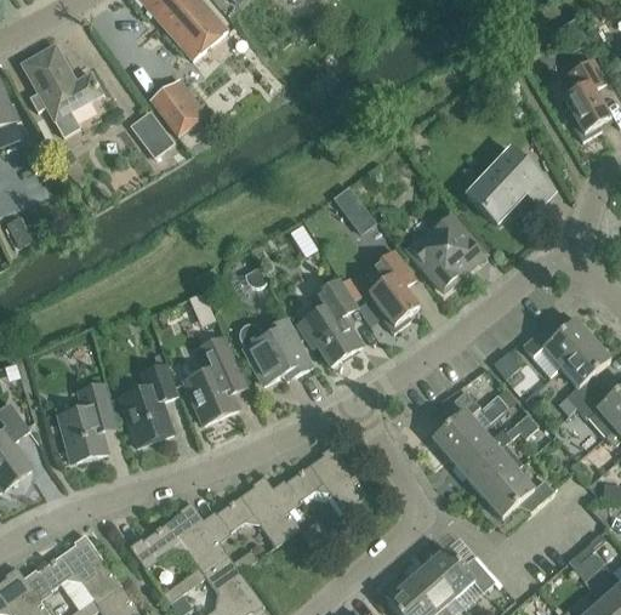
[(141,0),(192,60),(227,29),(200,0),(141,0)]
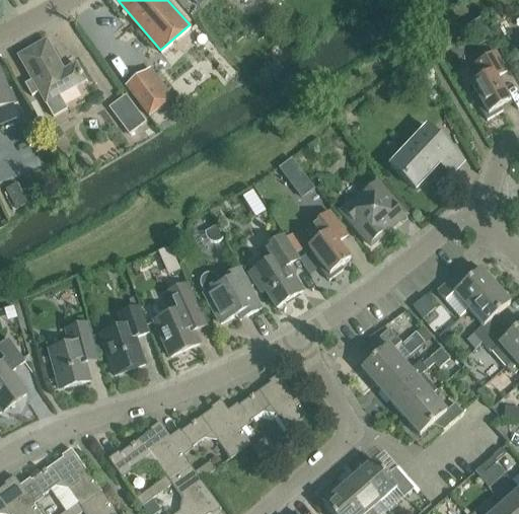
[(66,105),(59,92),(85,77),(75,61),(63,68),(46,37),(18,53),(31,77),(24,81),(30,93),(39,89),(45,99),(53,114),(66,105)]
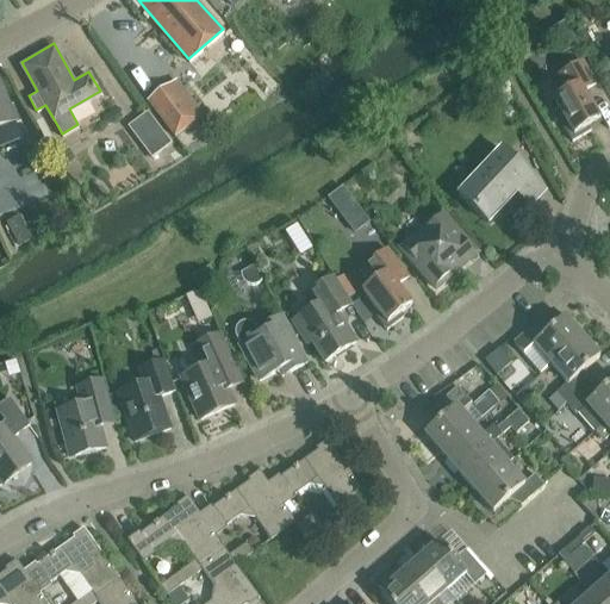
[(552,95),(566,119),(562,122),(572,137),(591,126),(589,123),(599,116),(584,88),(596,81),(582,56),(555,72),(565,87),(552,95)]
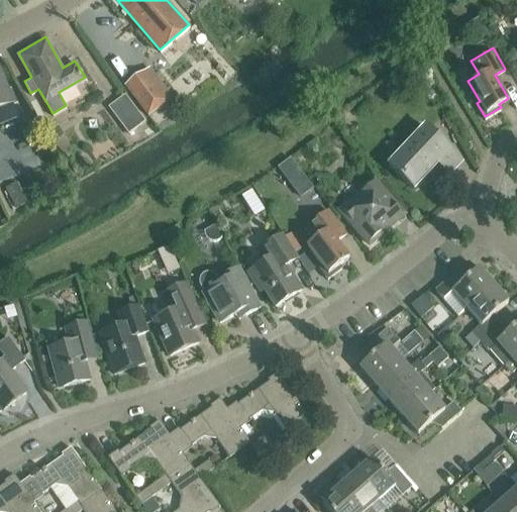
[(149,64),(124,83),(146,113),(172,94),(149,64)]
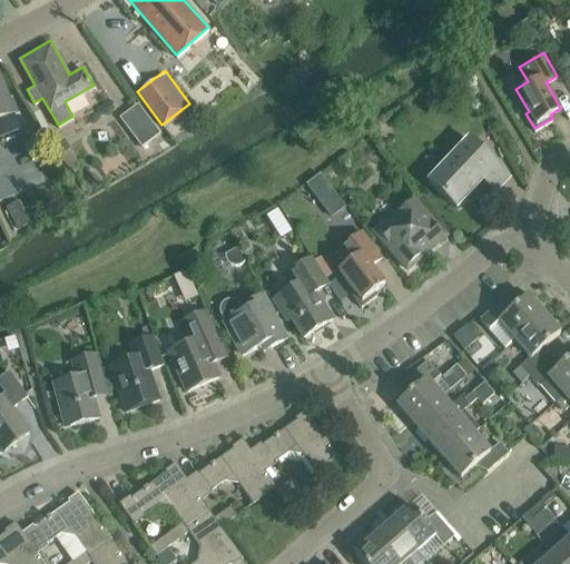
[(2,96),(0,90),(0,117),(15,111),(7,94),(2,96)]
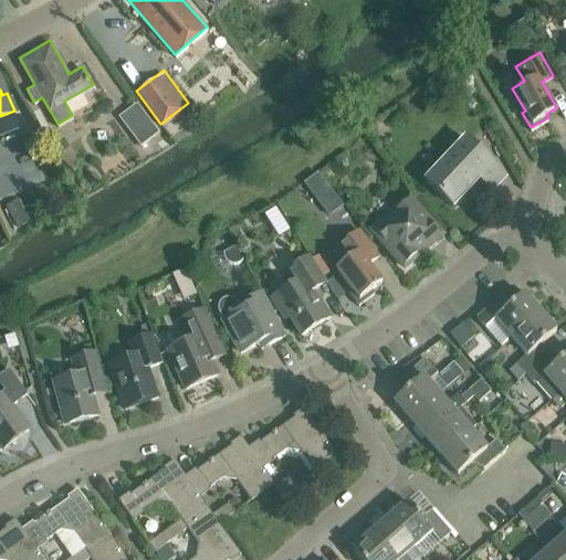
[(136,99),(118,113),(140,143),(158,129),(136,99)]
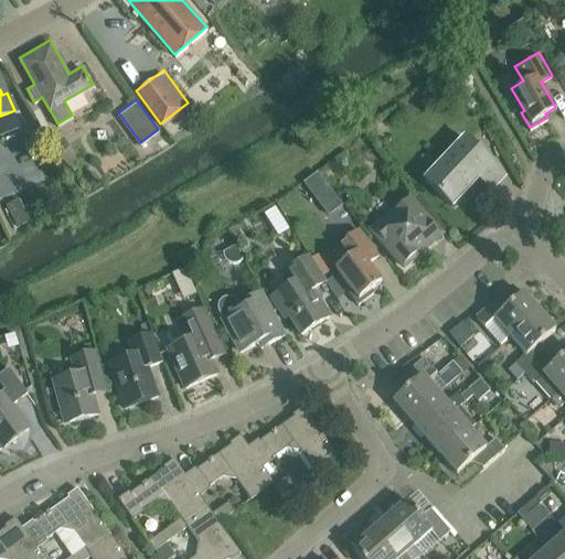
[(424,176),(451,203),(478,174),(491,186),(504,172),(465,135),(424,176)]
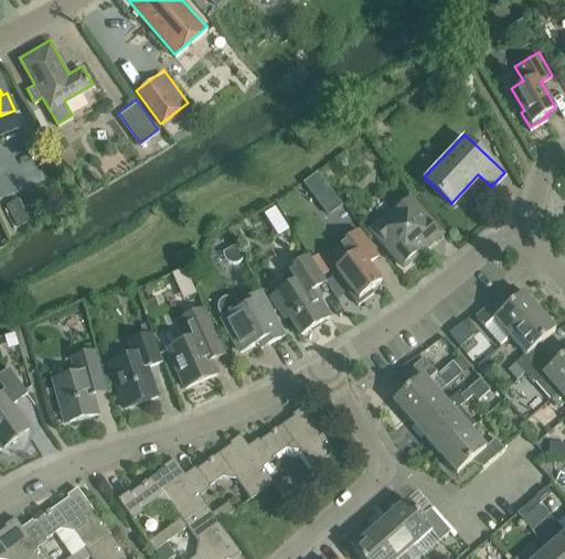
[(441,230),(408,192),(370,225),(403,264),(441,230)]
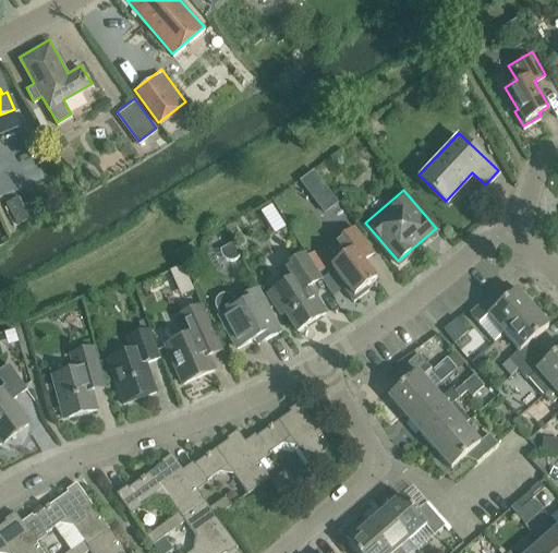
[(15,223),(29,216),(19,193),(4,201),(15,223)]
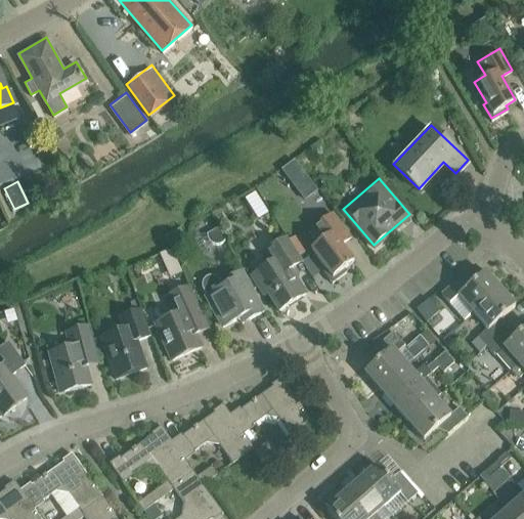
[(332,210),(311,225),(321,239),(310,246),(325,265),(322,268),(332,280),(347,269),(344,265),(353,259),(337,236),(347,229),(332,210)]
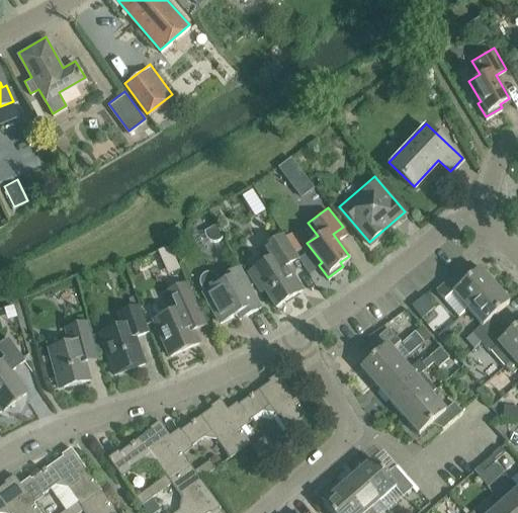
[(258,284),(261,281),(275,304),(301,286),(286,263),(298,255),(283,232),(261,245),(268,256),(248,269),(258,284)]
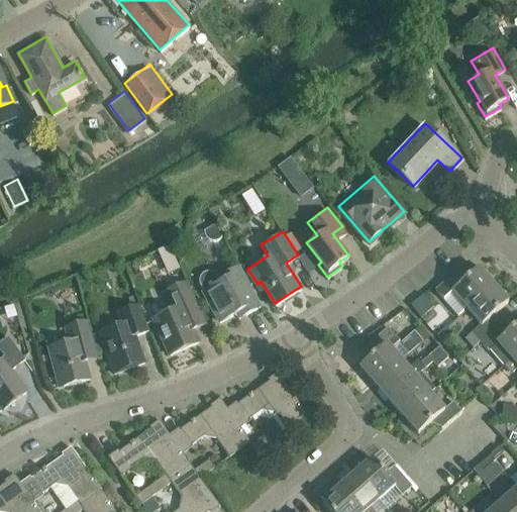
[(238,264),(216,275),(213,271),(208,270),(204,271),(200,274),(199,279),(200,283),(219,319),(235,311),(238,315),(261,304),(238,264)]
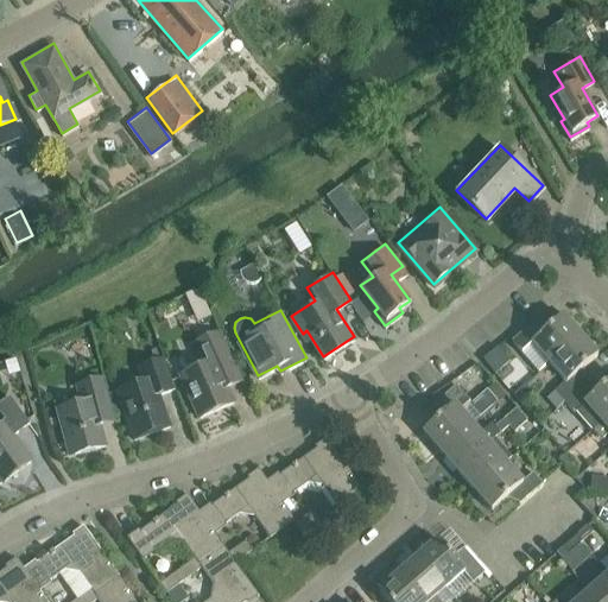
[(549,359),(580,331),(563,311),(544,328),(536,317),(512,338),(521,349),(525,347),(530,353),(538,347),(549,359)]
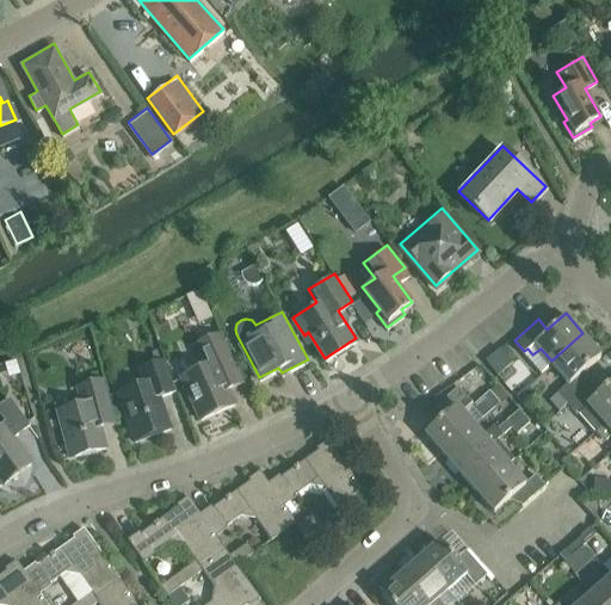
[(234,401),(217,363),(233,356),(221,329),(195,341),(204,364),(181,374),(201,417),(234,401)]
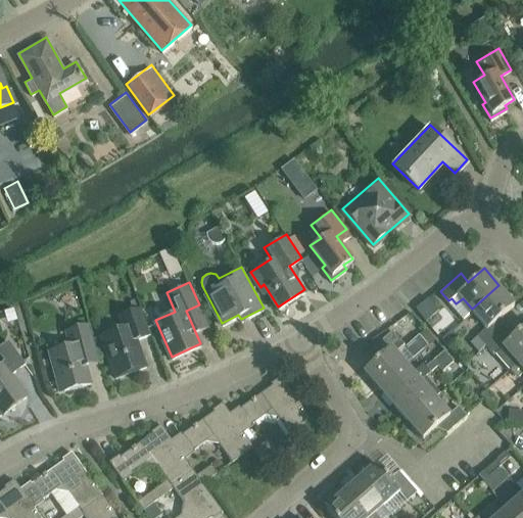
[(498,285),(472,309),(486,325),(477,333),(485,342),(506,325),(497,316),(514,302),(498,285)]
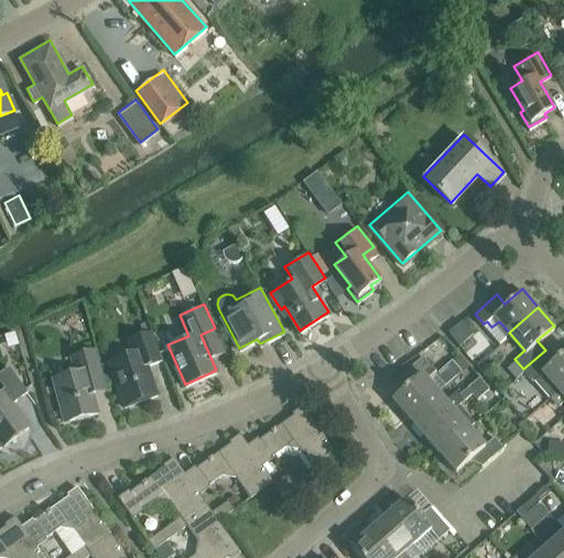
[(158,392),(147,363),(162,358),(151,329),(128,337),(133,351),(108,360),(123,404),(158,392)]
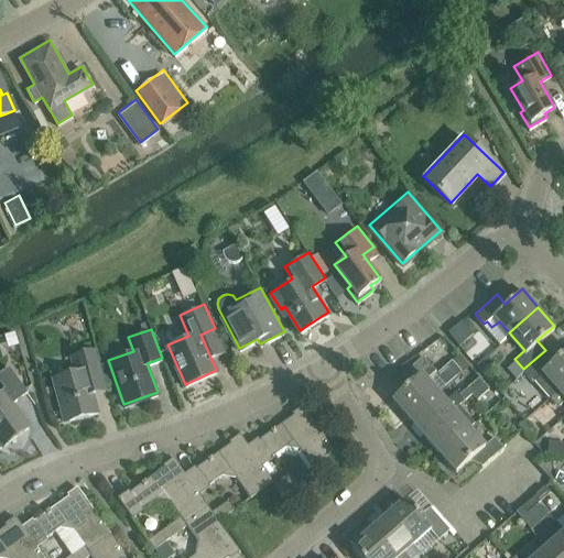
[(563,340),(560,336),(545,350),(523,369),(532,379),(533,378),(549,395),(557,387),(563,382),(563,340)]
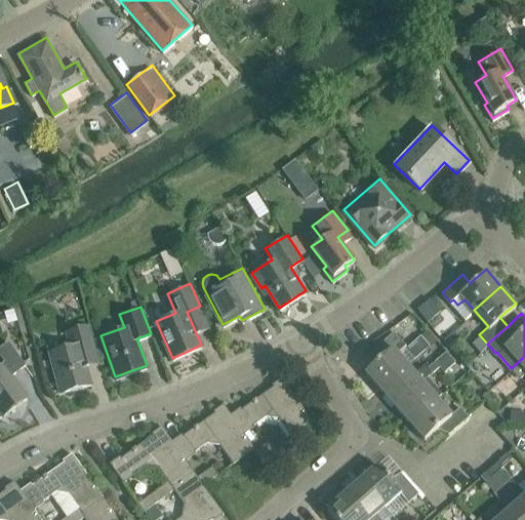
[(89,323),(64,329),(69,346),(49,351),(61,390),(90,382),(82,353),(96,349),(89,323)]
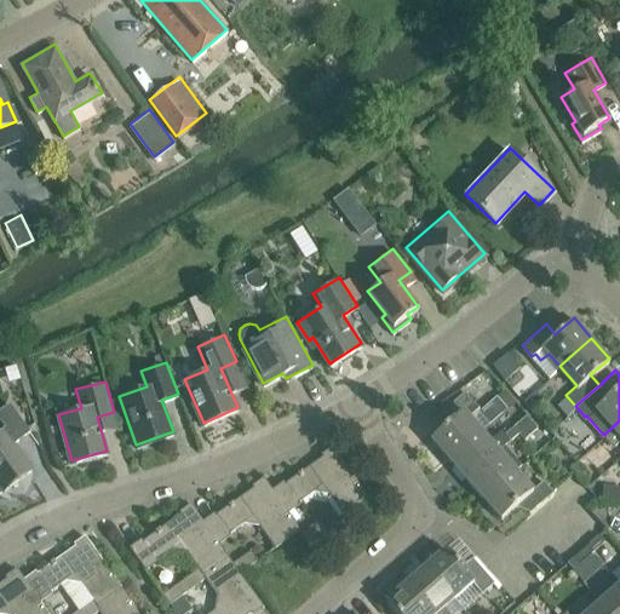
[(448,457),(481,429),(464,409),(475,400),(465,389),(441,409),(449,420),(431,436),(448,457)]
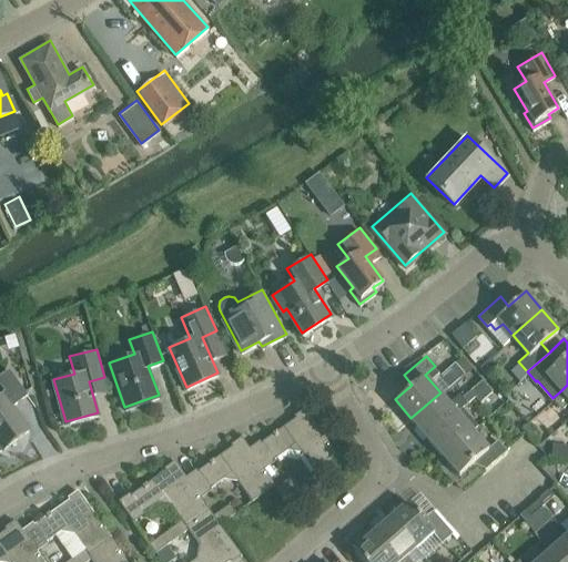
[(0,392),(0,441),(3,446),(28,428),(11,404),(27,392),(8,367),(0,371),(0,381),(6,389),(0,392)]
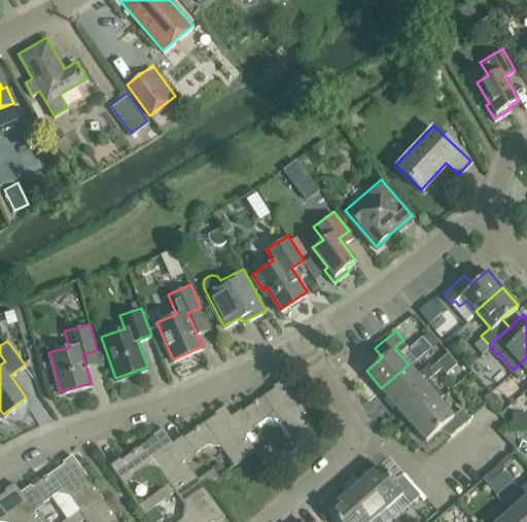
[(441,366),(452,356),(447,351),(435,360),(441,366)]
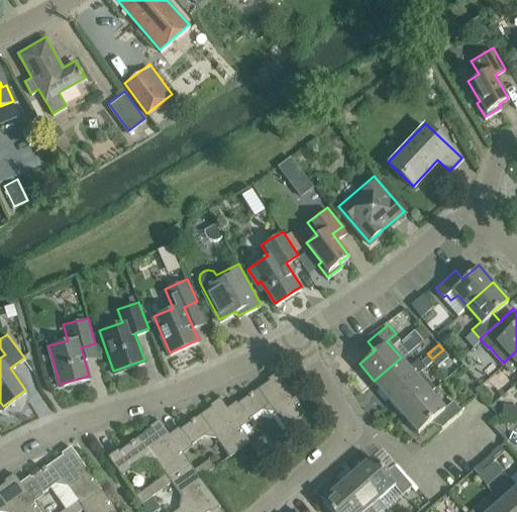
[(443,349),(432,359),(436,364),(447,354),(443,349)]
